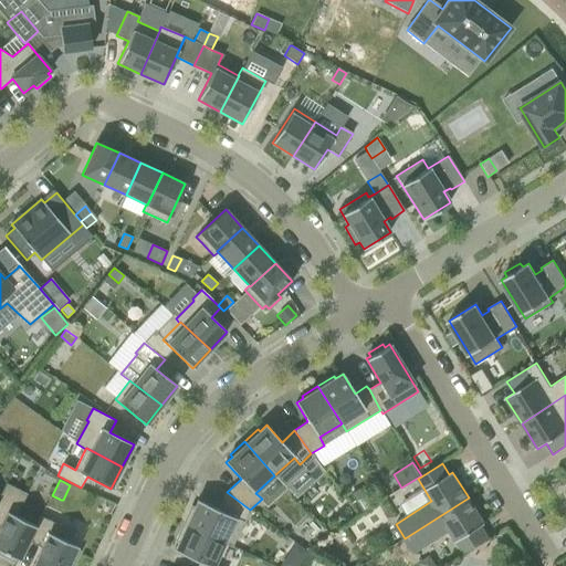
[(1,494),(0,495),(0,525),(0,526),(0,555),(13,562),(14,557),(19,559),(28,542),(35,526),(19,517),(21,505),(27,494),(7,483),(0,494),(1,494)]
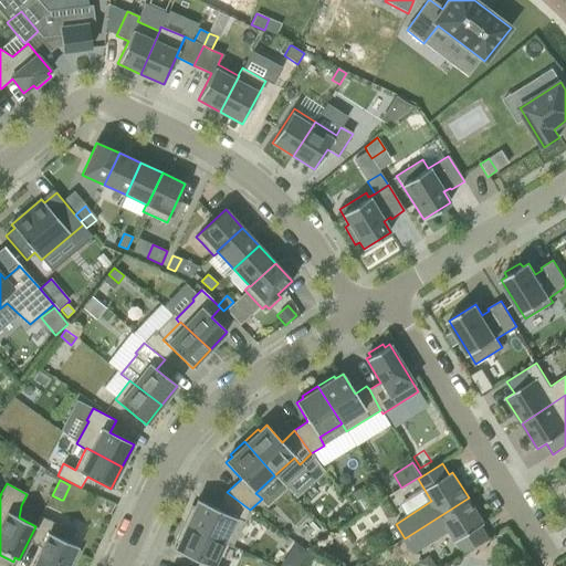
[(370,506),(359,489),(350,494),(362,513),(370,506)]
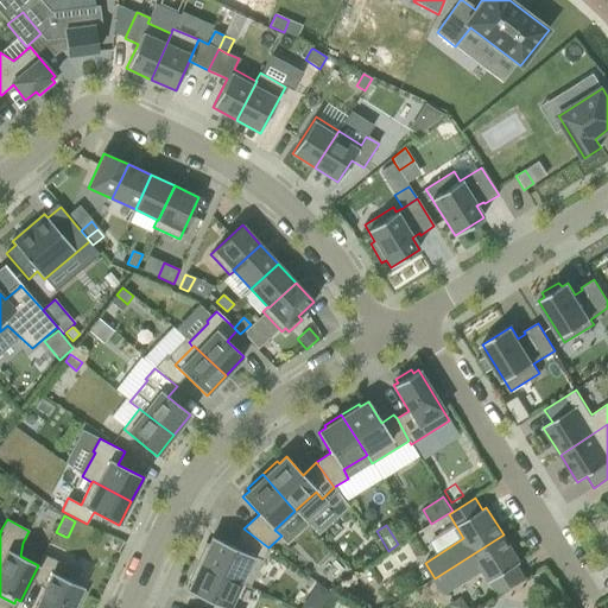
[(197,563),(241,583),(251,588),(268,548),(244,529),(234,548),(213,537),(208,545),(206,544),(197,563)]
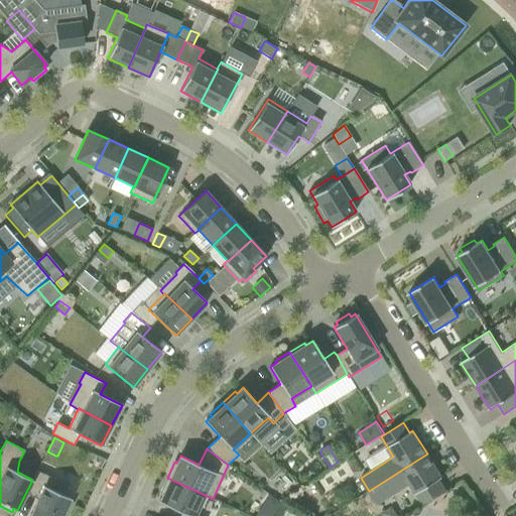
[(427,454),(369,491),(378,504),(410,484),(416,494),(417,494),(423,504),(445,490),(439,480),(442,478),(427,454)]
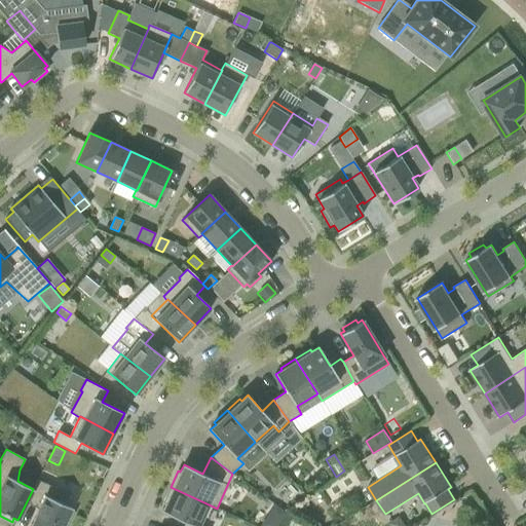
[(39,509),(30,525),(63,525),(64,525),(65,525),(67,525),(74,513),(70,511),(72,508),(55,500),(57,489),(37,480),(33,489),(26,503),(39,509)]
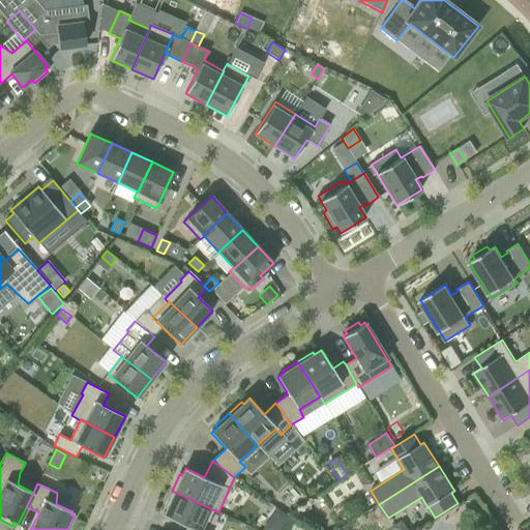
[(179,529),(200,529),(210,508),(172,491),(165,506),(167,507),(164,514),(182,524),(179,529)]
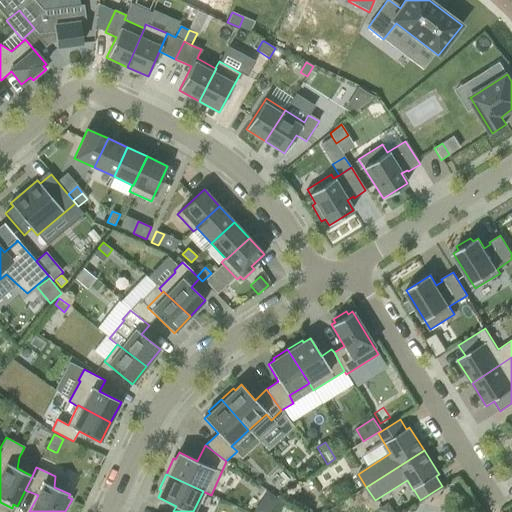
[(271,509),(278,499),(267,491),(263,498),(263,504),(271,509)]
